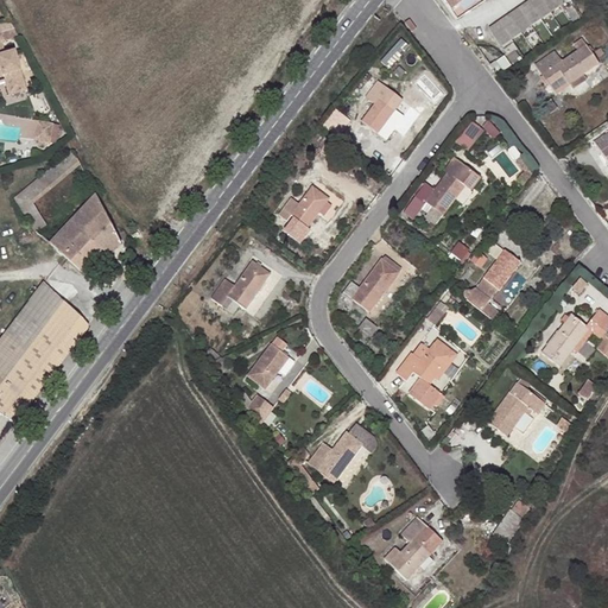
[(531,0),(489,29),(501,46),(569,0),(531,0)]
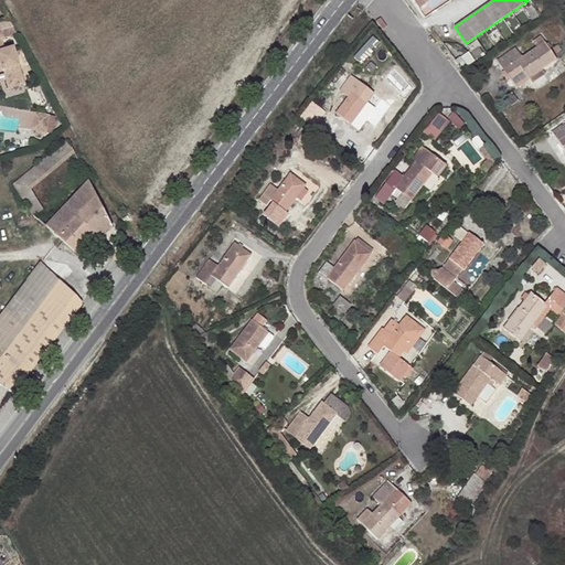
[(523,29),(532,23),(523,11),(514,17),(523,29)]
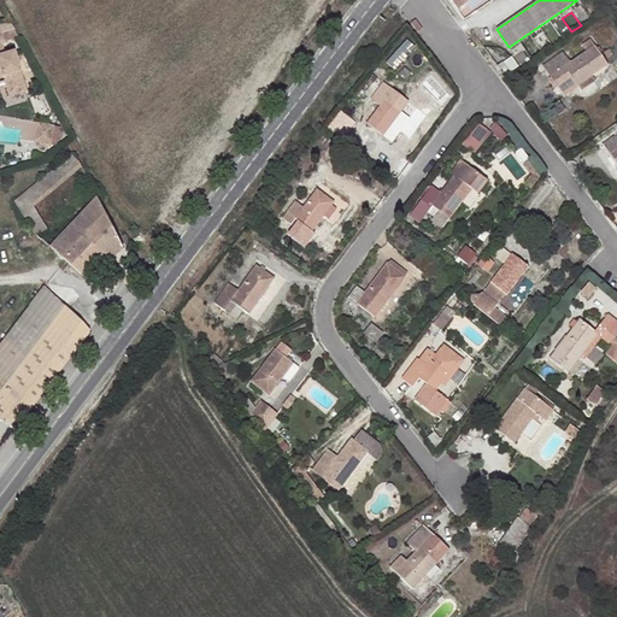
[(422,30),(415,21),(410,25),(417,34),(422,30)]
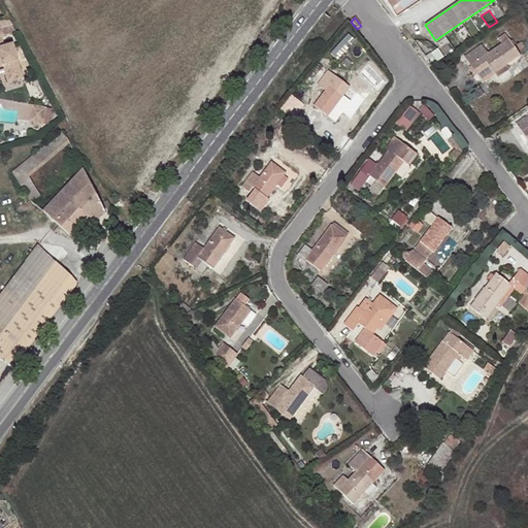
[(468,32),(472,38),(481,33),(476,27),(468,32)]
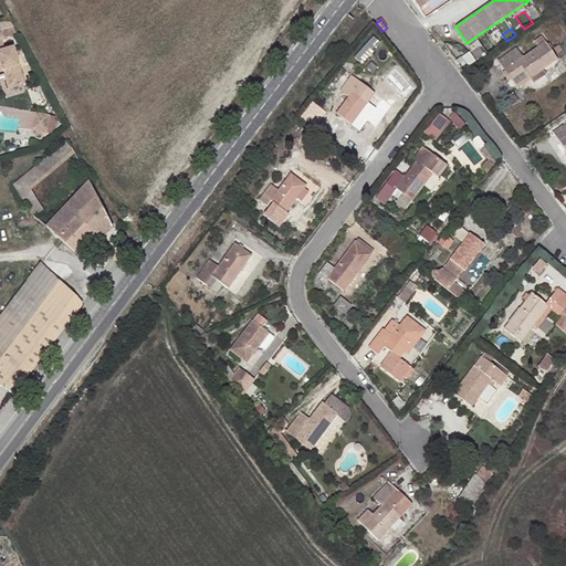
[(515,48),(498,61),(510,80),(523,71),(530,79),(531,77),(542,71),(557,61),(541,38),(534,42),(537,48),(522,59),(515,48)]
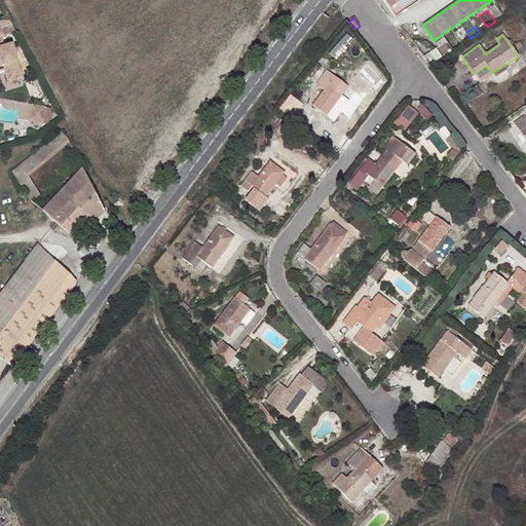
[(0,63),(4,62),(5,70),(9,80),(26,77),(15,41),(0,44),(0,63)]
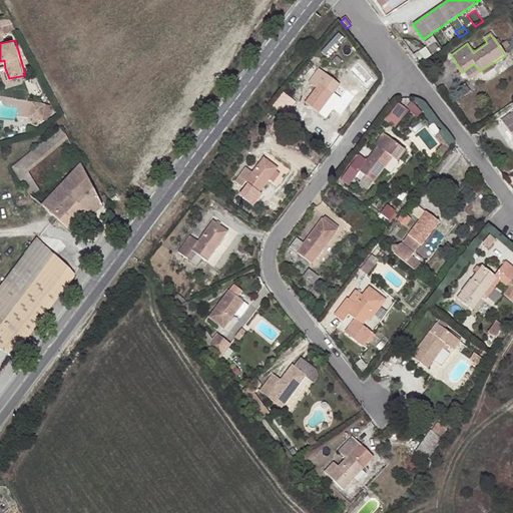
[(419,51),(415,55),(419,61),(424,57),(419,51)]
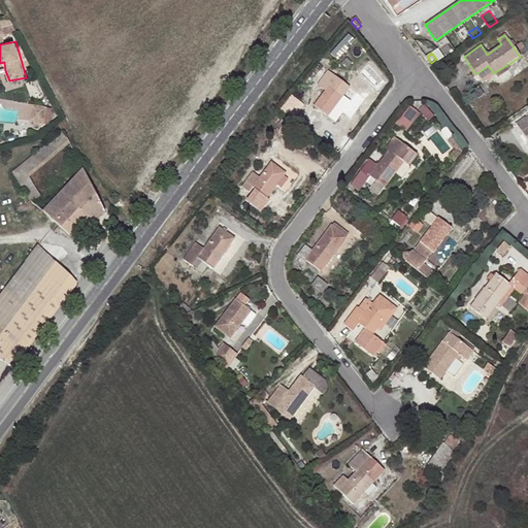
[(488,66),(475,74),(481,83),(494,73),(488,66)]
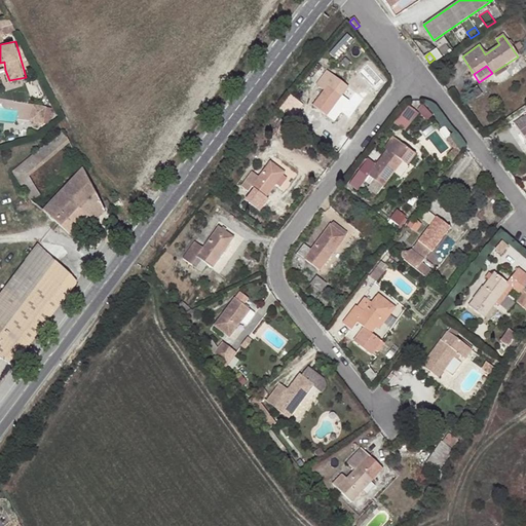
[(506,69),(503,66),(493,72),(496,76),(506,69)]
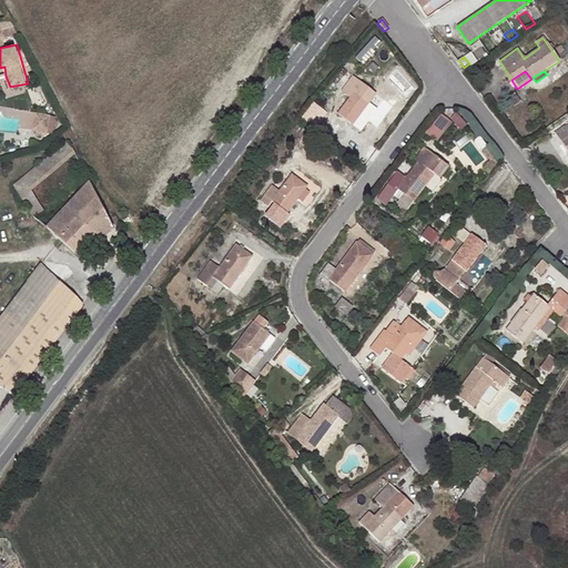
[(352,124),(367,104),(362,100),(369,90),(352,78),(342,92),(350,99),(337,114),(352,124)]
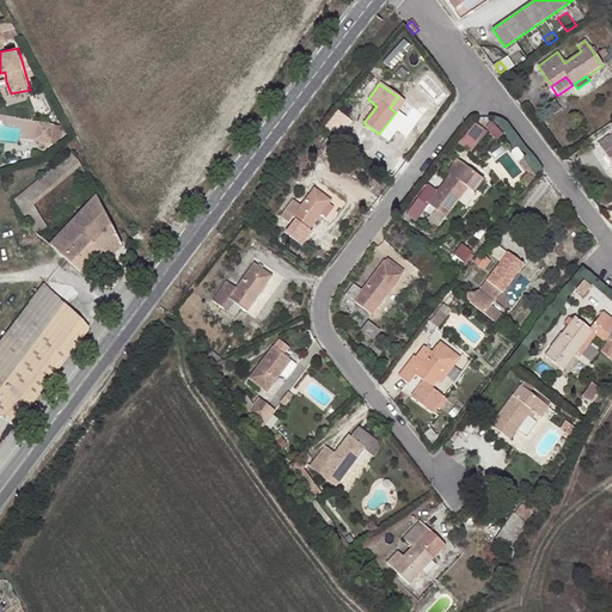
[(390,108),(396,112),(404,102),(398,97),(390,108)]
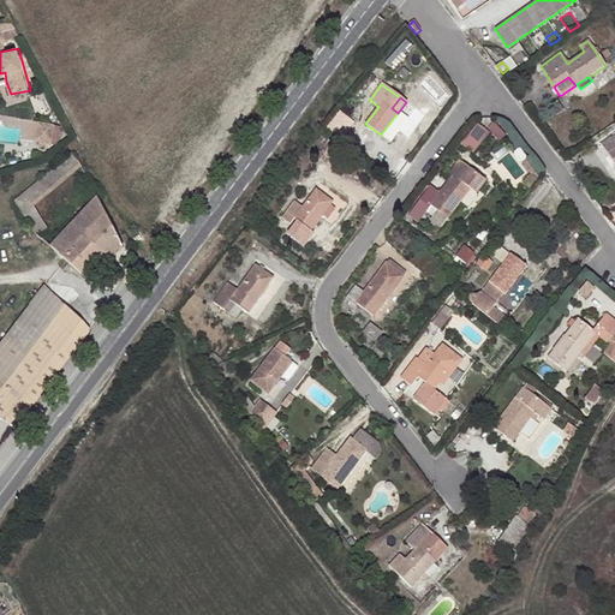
[(555,102),(549,106),(555,117),(562,112),(555,102)]
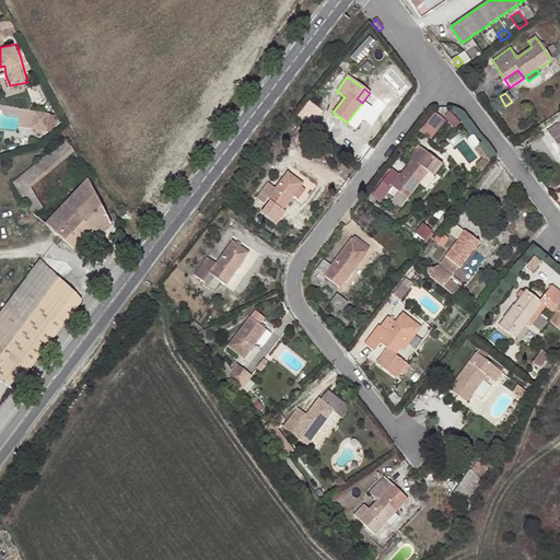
[(323,113),(306,98),(292,116),(305,127),(310,129),(323,113)]
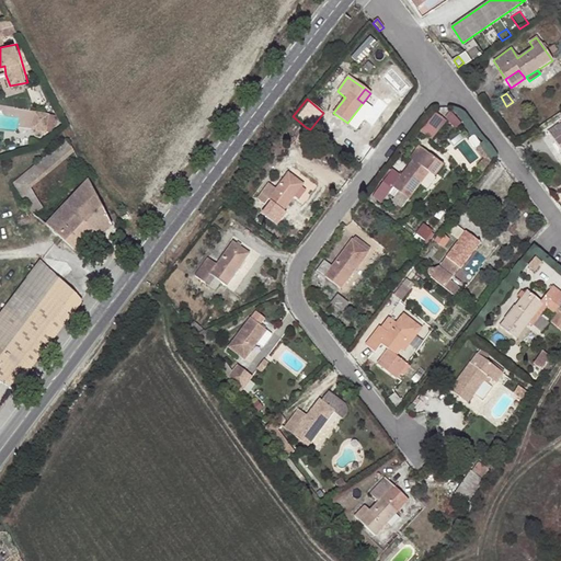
[(422,129),(433,137),(447,117),(437,111),(422,129)]
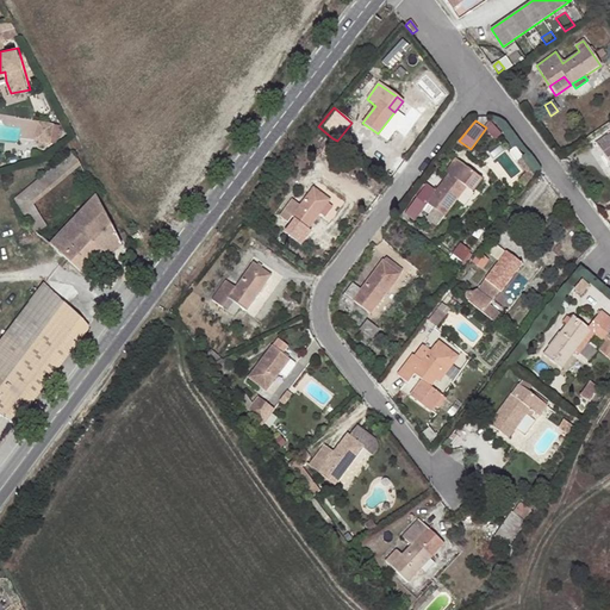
[(54,142),(57,124),(41,122),(38,139),(43,139),(42,148),(47,148),(51,144),(53,142),(54,142)]
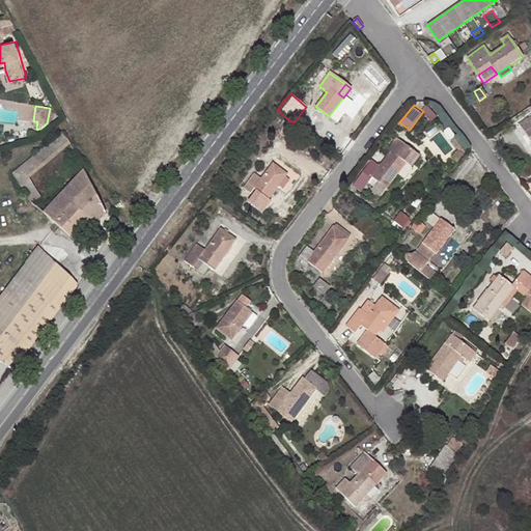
[(530,115),(519,126),(530,142),(530,115)]
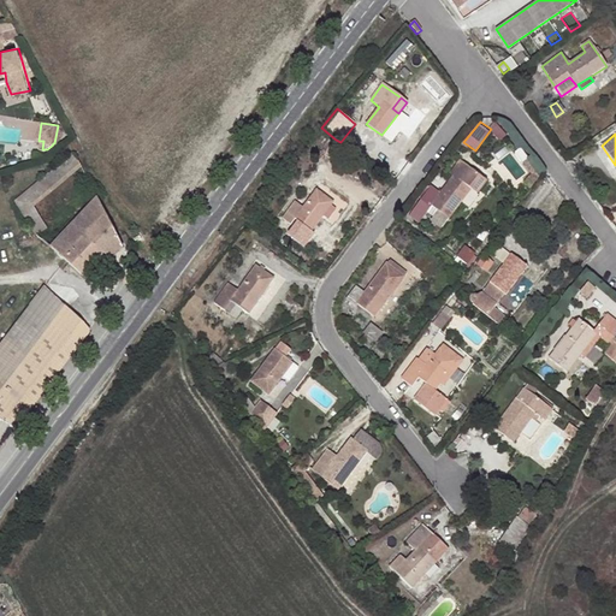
[(341,142),(336,140),(326,153),(338,161),(348,148),(341,142)]
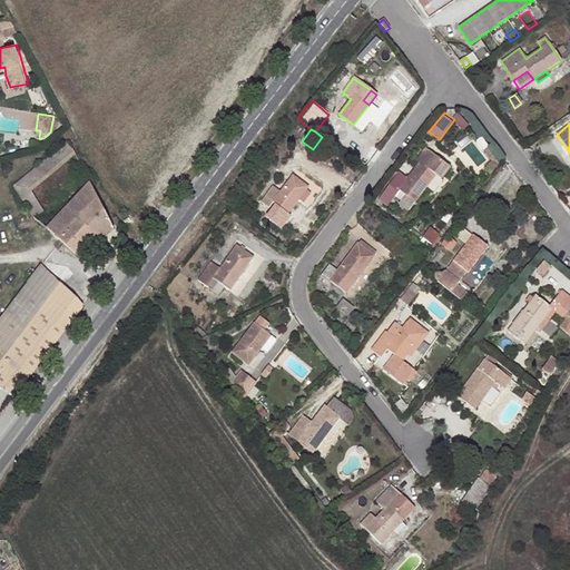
[(30,187),(33,193),(76,157),(68,141),(40,165),(47,174),(30,187)]
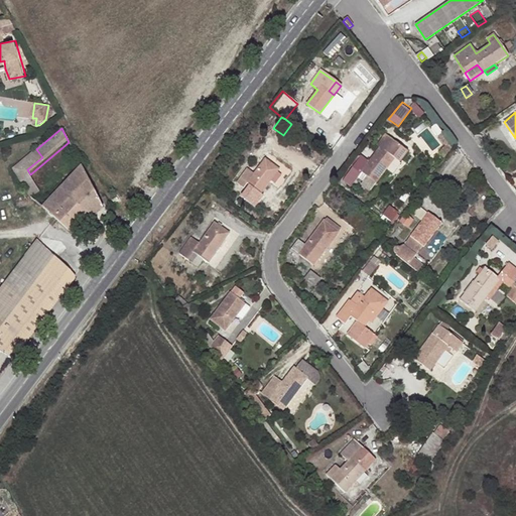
[(444,144),(438,153),(443,156),(453,145),(442,131),(437,135),(444,144)]
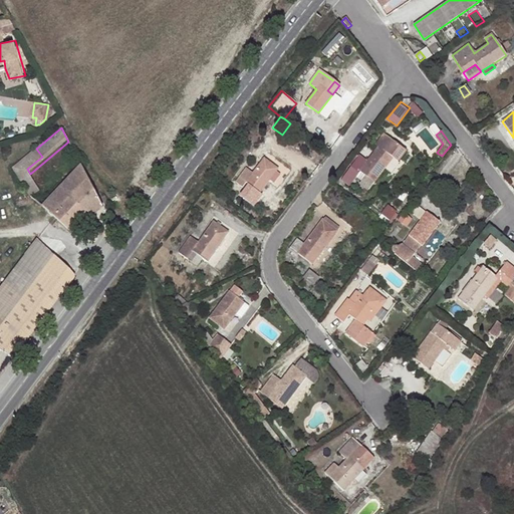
[(359,157),(341,181),(348,187),(359,173),(364,177),(358,185),(367,191),(367,190),(393,159),(398,162),(407,151),(387,137),(367,162),(359,157)]
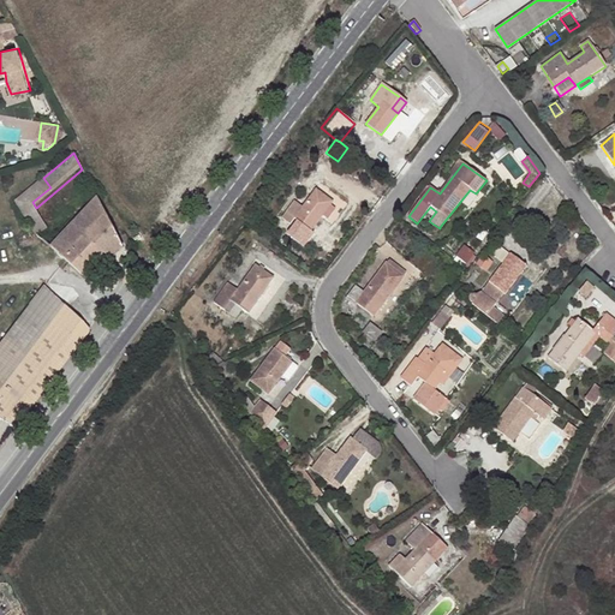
[(43,178),(16,202),(29,224),(41,215),(36,208),(33,202),(51,187),(43,178)]
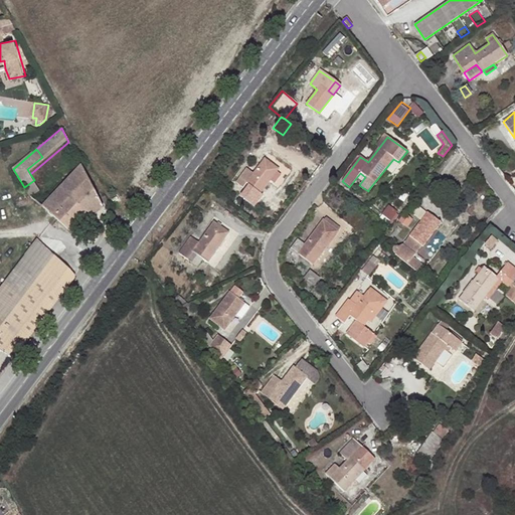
[(261,160),(263,162),(265,159),(273,165),(276,160),(269,154),(267,156),(265,155),(261,160)]
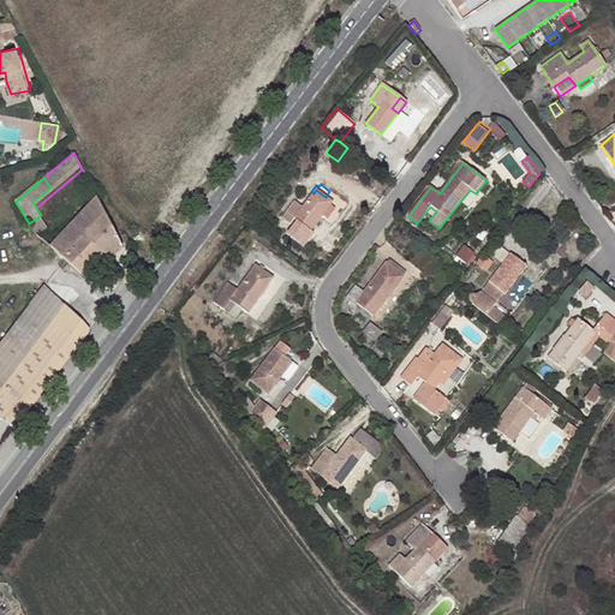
[(294,202),(282,219),(291,225),(294,219),(311,232),(323,215),(330,207),(333,203),(326,197),(316,190),(314,193),(303,208),(294,202)]
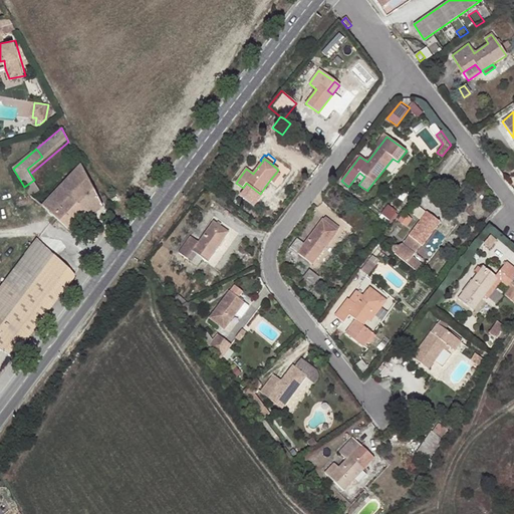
[(81,166),(44,211),(68,230),(89,212),(93,216),(102,206),(81,166)]
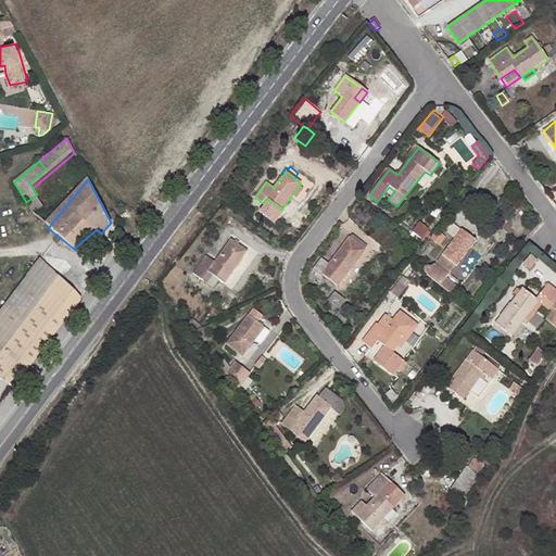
[(299,187),(292,194),(297,198),(302,190),(299,187)]
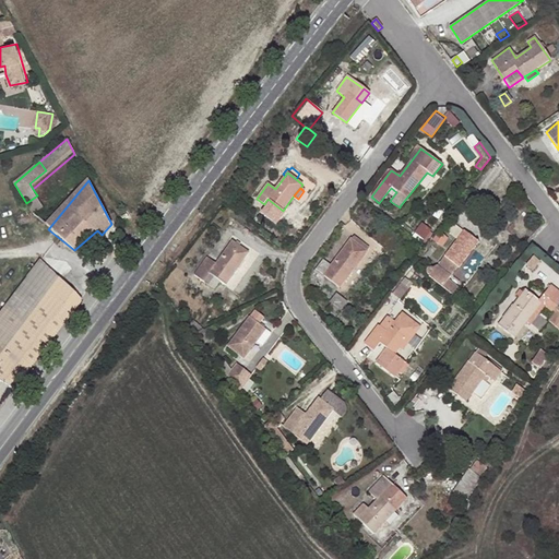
[(37,195),(26,203),(34,215),(45,209),(37,195)]
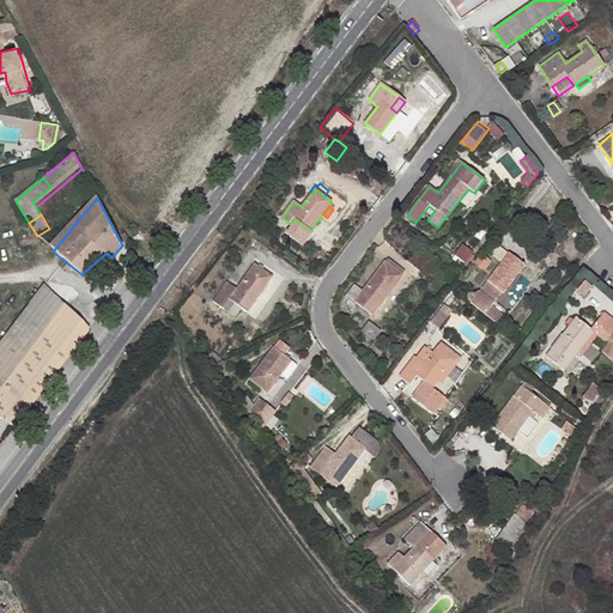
[(509,255),(480,291),(495,303),(523,266),(509,255)]
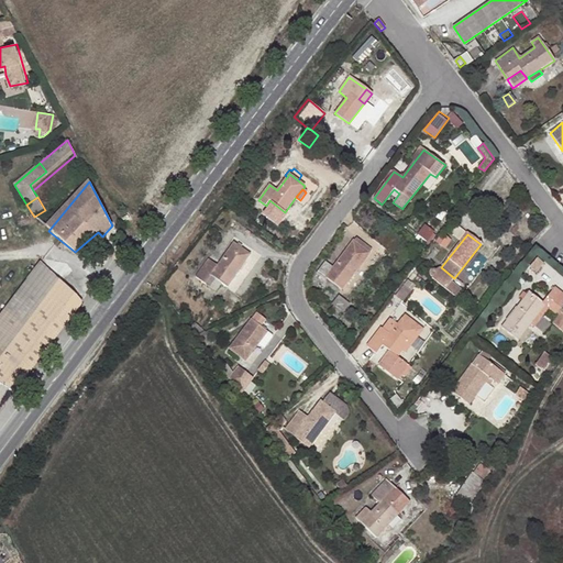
[(356,239),(353,243),(368,254),(372,249),(356,239)]
